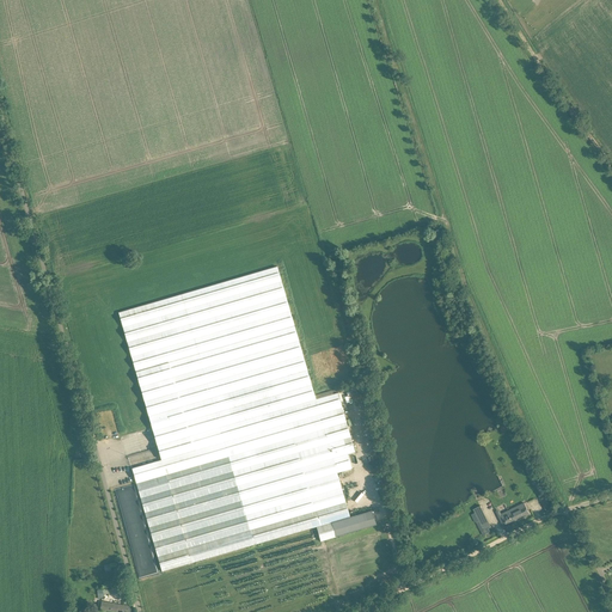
[(277,267),(124,311),(118,312),(157,441),(314,396),(277,267)]
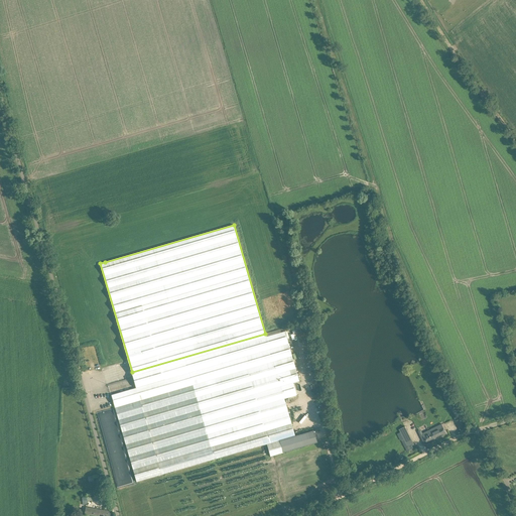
[(267,444),(267,445),(270,457),(283,453),(317,442),(313,430),(295,435),(284,399),(296,395),(293,383),(299,381),(284,331),(282,332),(281,329),(265,334),(132,372),(136,388),(111,395),(137,482),(267,444)]
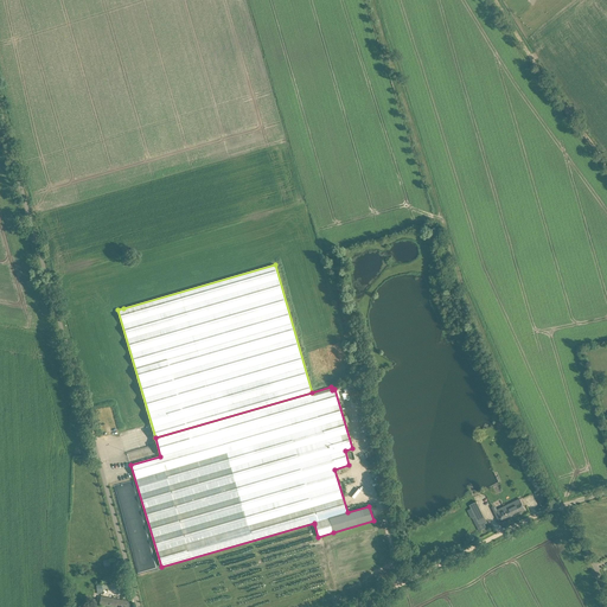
[(541,490),(532,474),(529,466),(525,468),(523,468),(526,478),(529,477),(536,490),(534,491),(537,499),(543,497),(540,491),(541,490)]
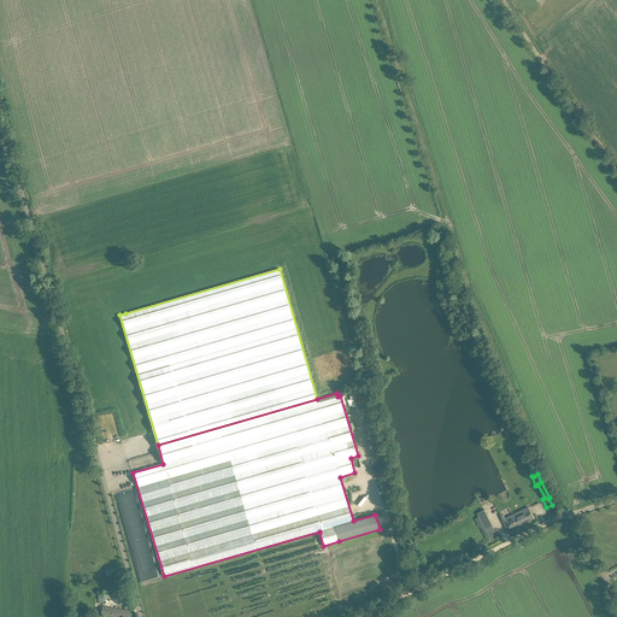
[(534,518),(532,512),(529,507),(524,509),(527,511),(513,517),(512,515),(505,518),(501,519),(507,530),(510,529),(534,518)]
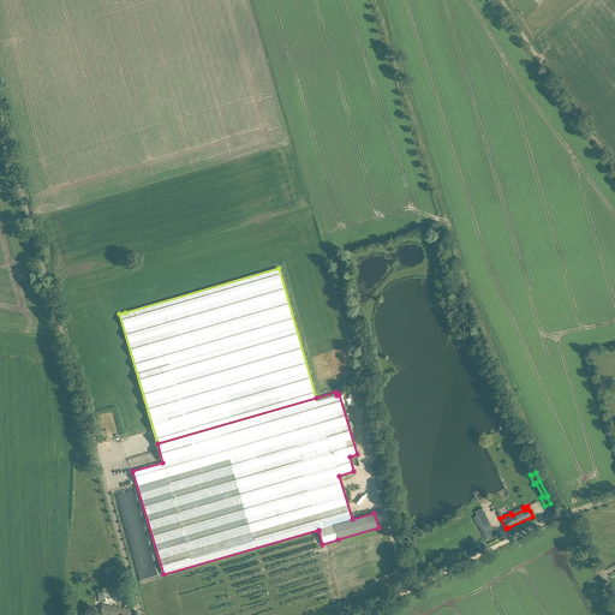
[(103,597),(117,596),(117,590),(103,590),(103,592),(97,592),(99,601),(105,601),(103,597)]
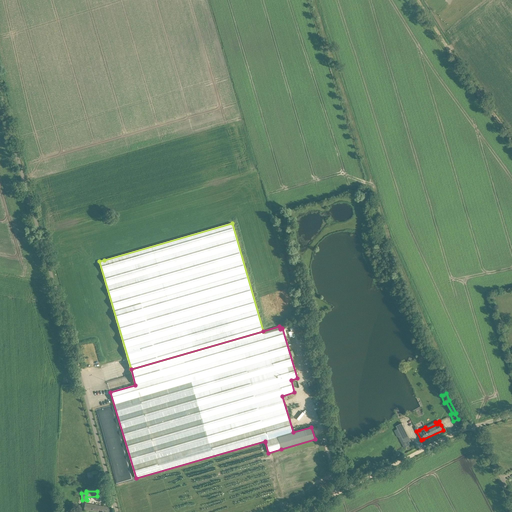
[(108,511),(110,507),(105,506),(85,503),(84,509),(98,511),(108,511)]
